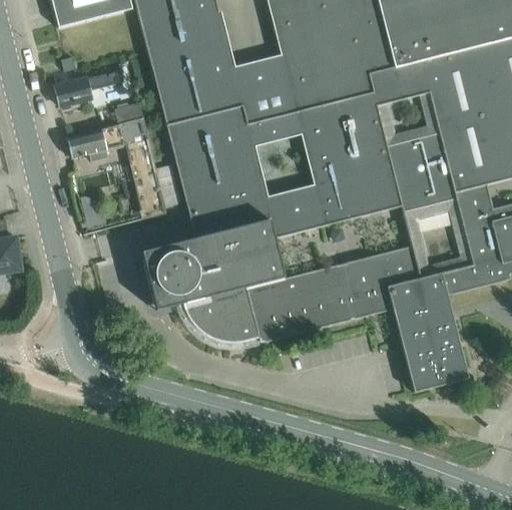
[(132,8),(130,0),(51,0),(58,26),(132,8)]
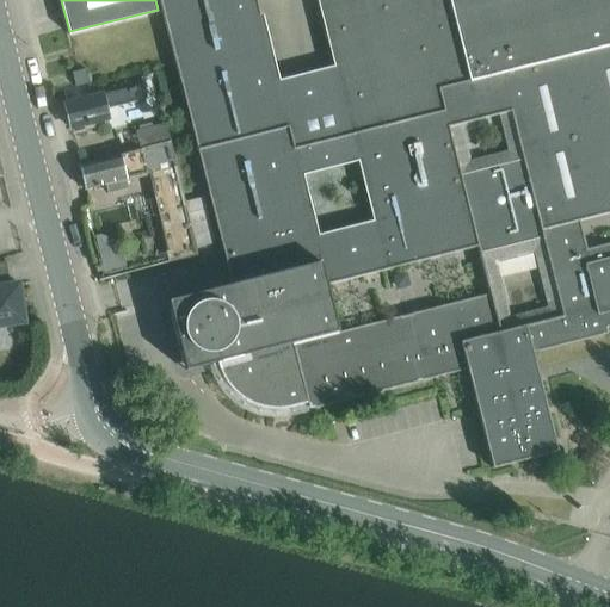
[(264,11),(260,11),(258,0),(160,0),(233,283),(321,260),(327,284),(388,268),(376,217),(319,231),(305,173),(361,158),(352,123),(337,63),(281,78),(264,11)]
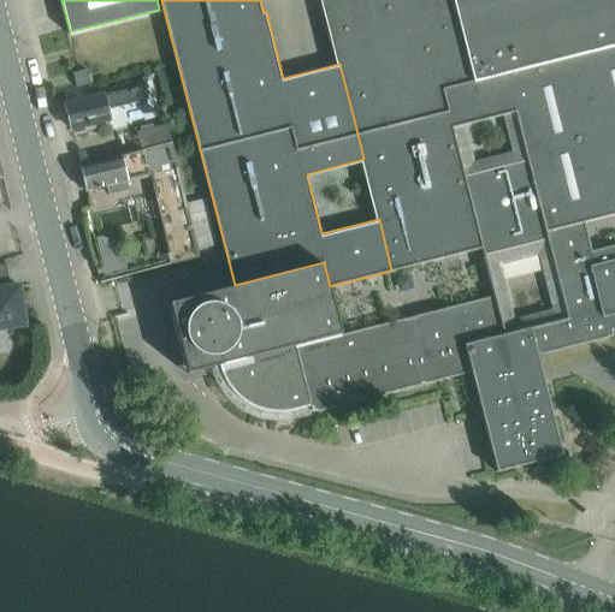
[(442,87),(614,42),(614,0),(324,0),(339,64),(355,124),(445,101),(442,87)]
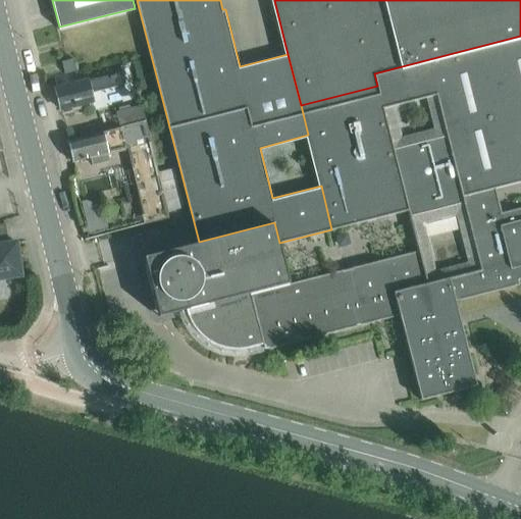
[(520,36),(374,73),(377,86),(382,108),(395,105),(425,97),(438,94),(464,195),(496,187),(520,179),(520,36)]
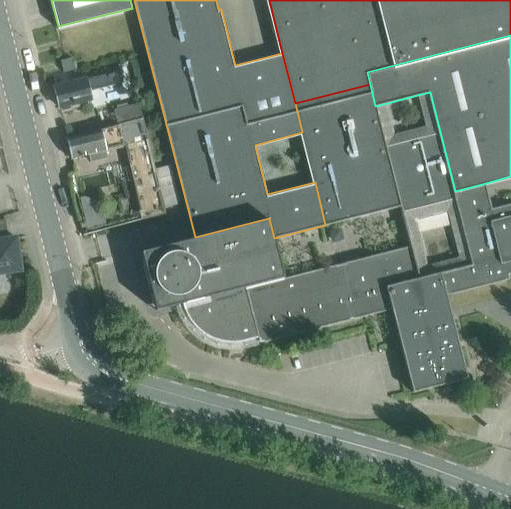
[(75,67),(72,56),(61,58),(64,70),(75,67)]
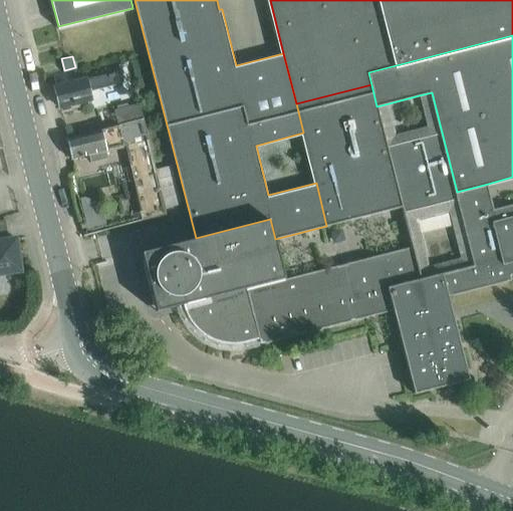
[(89,90),(122,81),(119,69),(55,84),(60,105),(91,97),(89,90)]
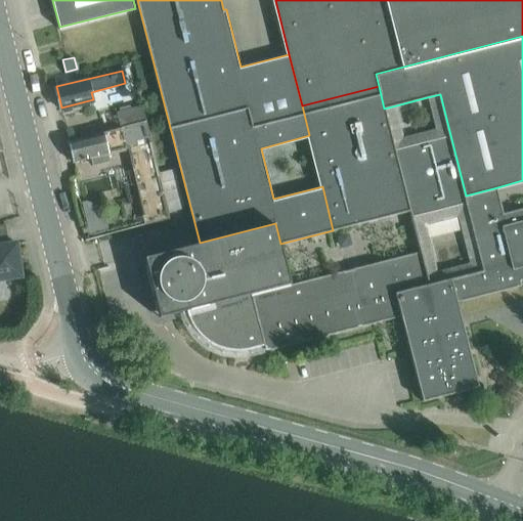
[(410,211),(384,109),(379,86),(302,105),(309,135),(322,186),(333,230),(410,211)]
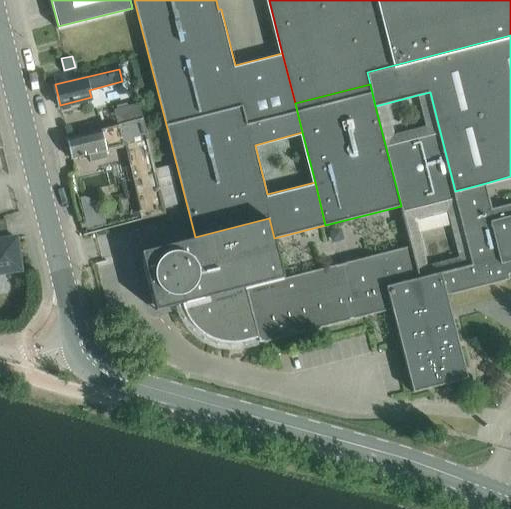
[(510,201),(492,207),(486,183),(455,191),(430,92),(417,95),(425,124),(394,132),(387,103),(375,106),(401,206),(411,245),(284,277),(247,287),(259,335),(260,340),(265,339),(392,307),(413,391),(468,377),(447,293),(510,277),(509,272),(510,272),(510,201)]
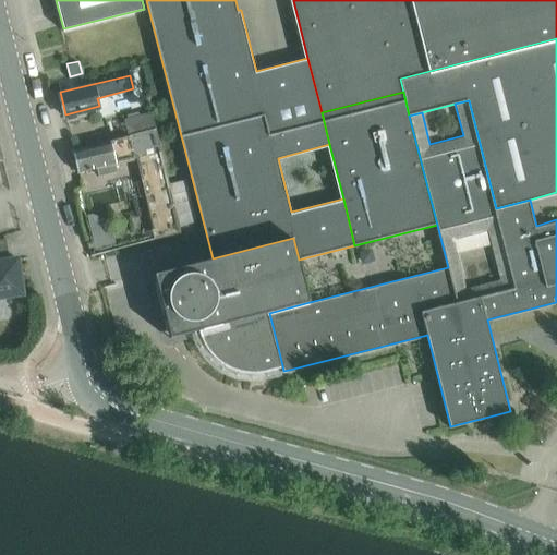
[(125,117),(129,133),(156,127),(152,110),(125,117)]
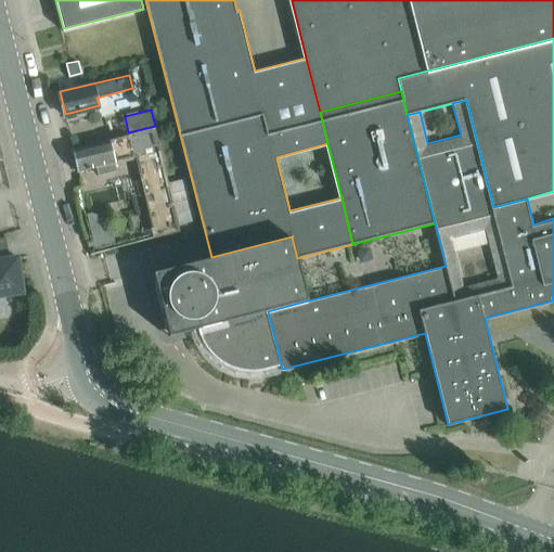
[(155,126),(128,132),(73,146),(79,170),(97,166),(99,174),(116,169),(114,161),(140,155),(153,209),(147,210),(153,235),(180,230),(162,150),(155,126)]
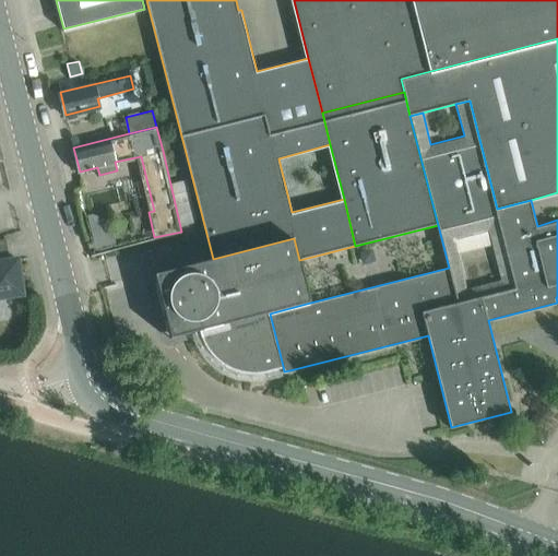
[(0,238),(0,296),(23,293),(18,257),(9,258),(6,237),(0,238)]
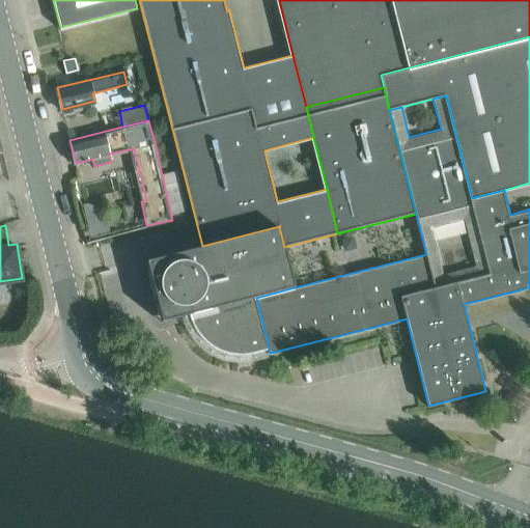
[(295,287),(284,247),(279,226),(202,246),(146,260),(162,321),(190,313),(193,322),(197,330),(203,337),(211,343),(218,348),(227,351),(236,353),(245,353),(254,351),(268,348),(269,348),(256,298),(295,287)]
